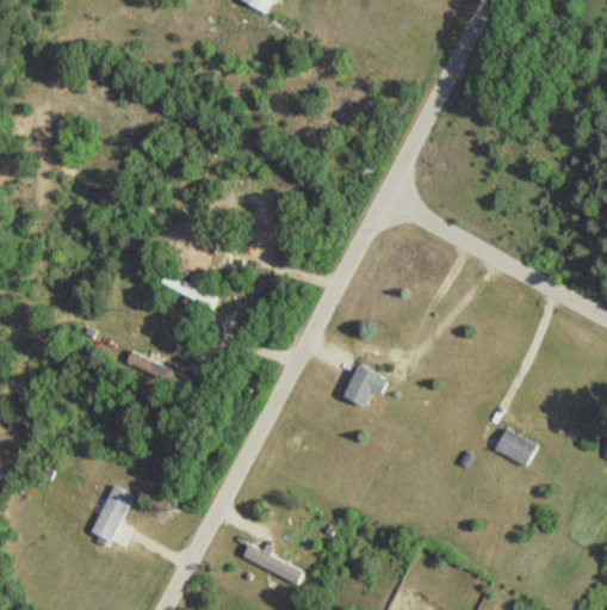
[(242,0),(264,12),(270,0),(242,0)]
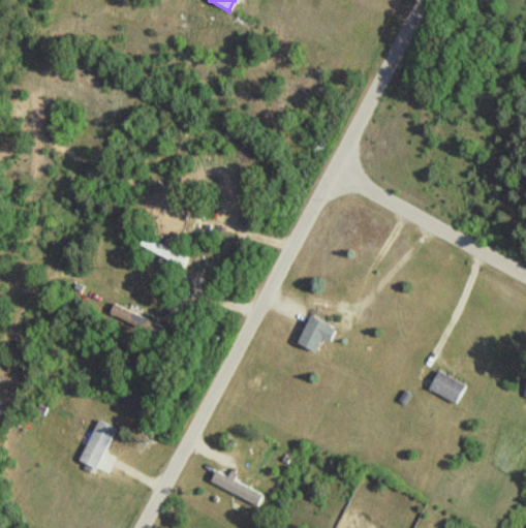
[(138,248),(183,265),(187,254),(142,238),(138,248)]
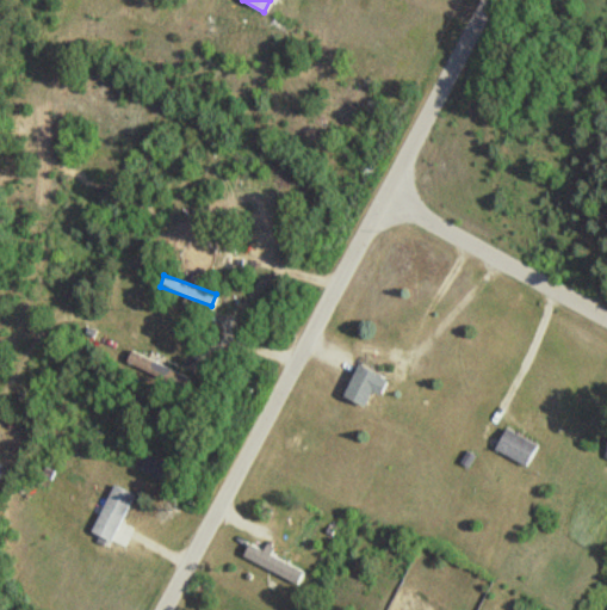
[(127,362),(168,382),(173,371),(132,350),(127,362)]
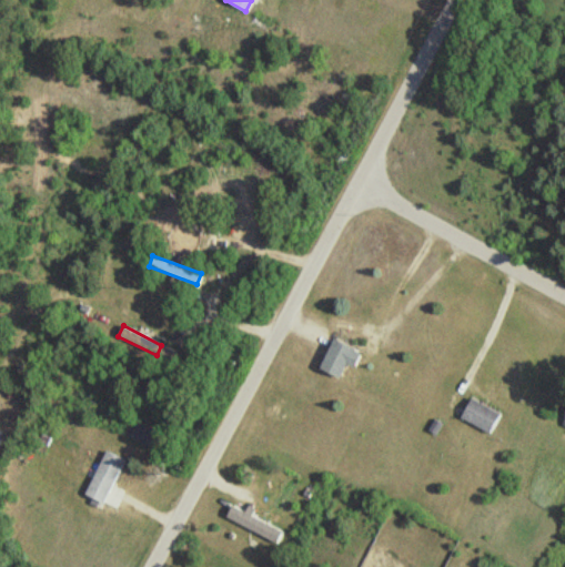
[(344,364),(356,367),(362,348),(330,341),(322,372),(341,376),(344,364)]
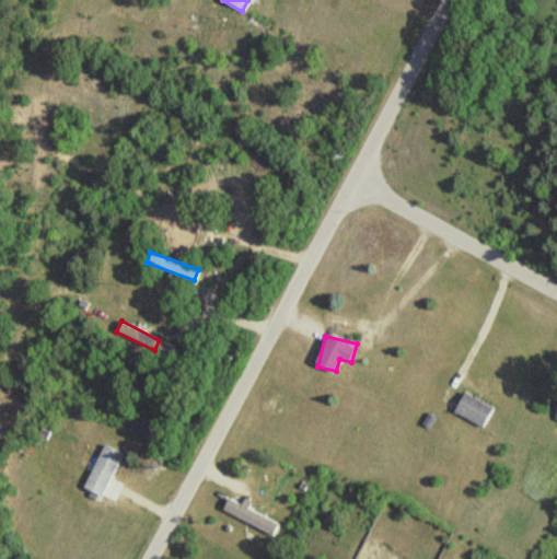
[(453,411),(482,427),(492,408),(463,393),(453,411)]
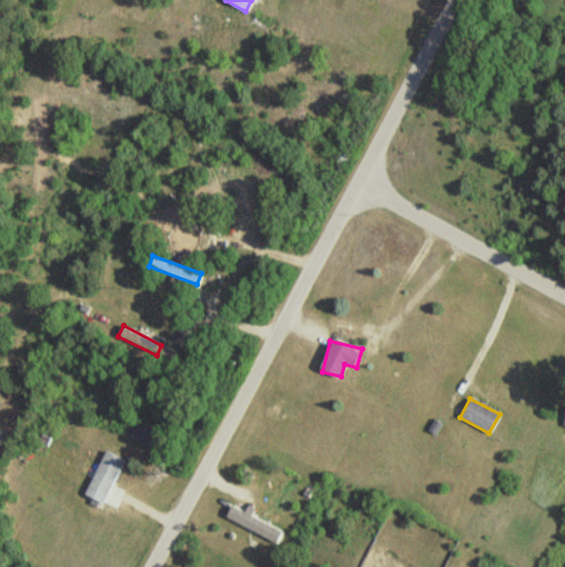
[(84,494),(103,503),(124,459),(106,451),(84,494)]
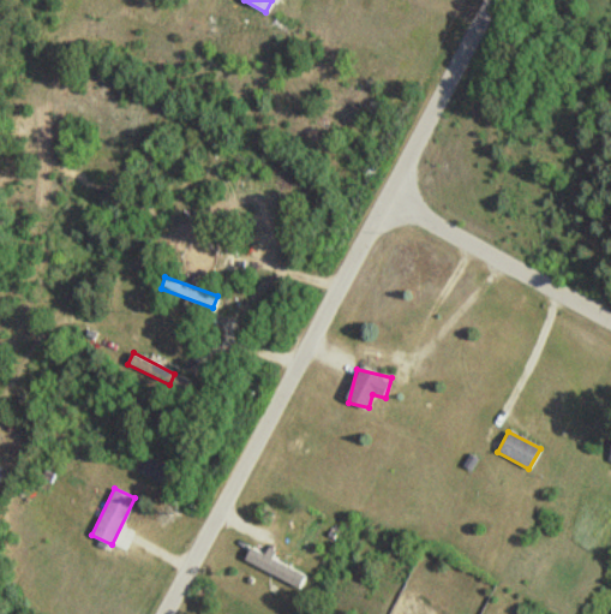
[(244,560),(303,589),(309,576),(250,547),(244,560)]
